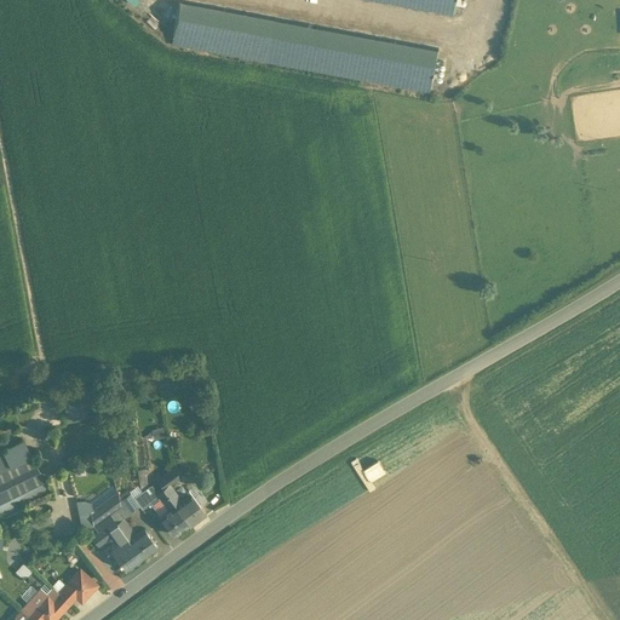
[(185,0),(179,0),(171,44),(430,92),(438,47),(185,0)]
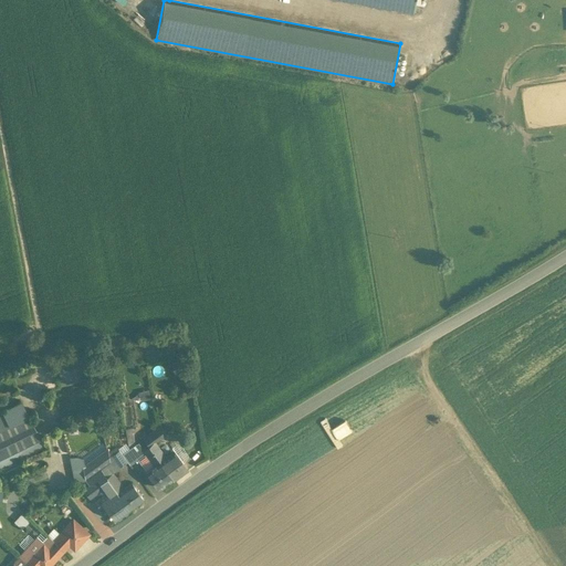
[(344,0),(415,13),(416,0),(344,0)]
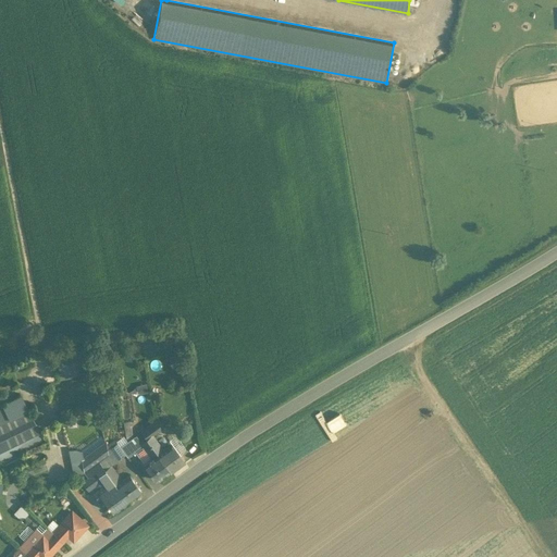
[(168,351),(169,360),(177,359),(175,350),(168,351)]
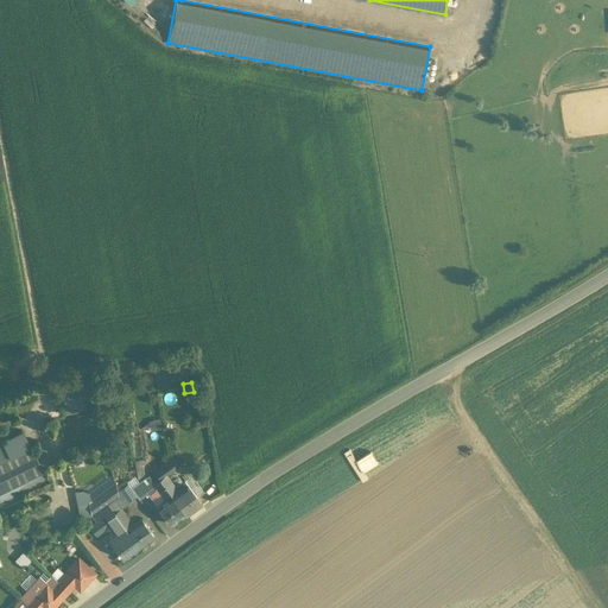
[(38,441),(0,460),(0,477),(10,496),(57,470),(51,434),(38,441)]
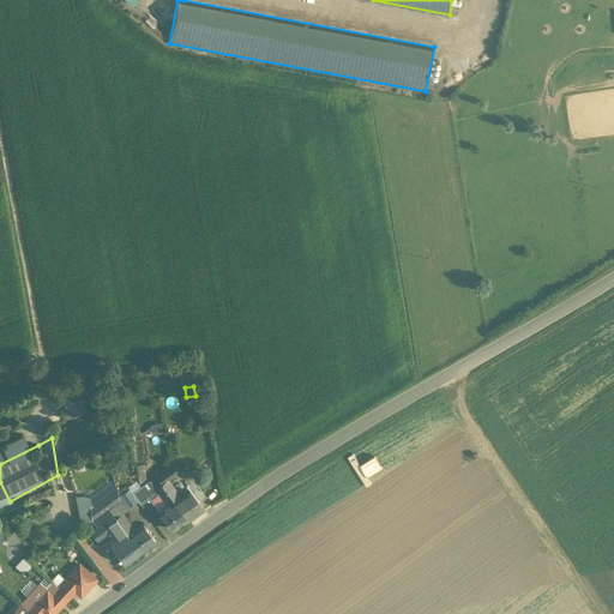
[(154,473),(156,475),(161,481),(167,476),(175,469),(169,462),(154,473)]
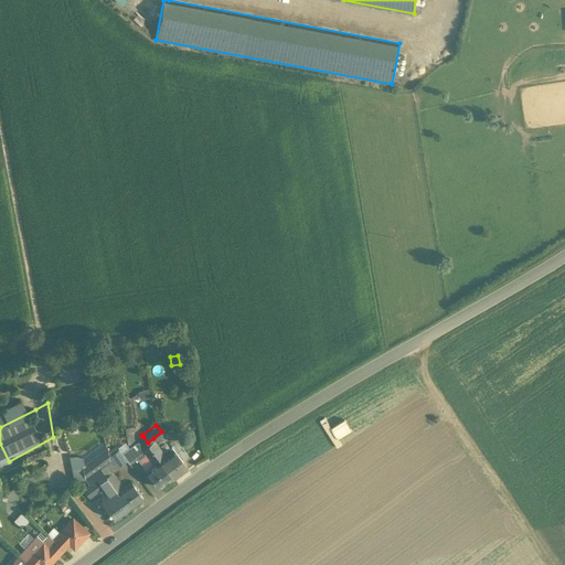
[(144,437),(136,444),(134,441),(128,446),(136,457),(145,451),(151,460),(153,458),(156,461),(159,458),(148,443),(144,437)]
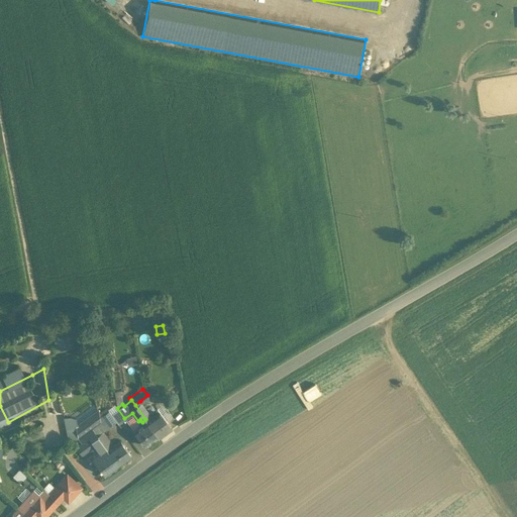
[(149,412),(140,401),(135,405),(145,419),(148,417),(146,414),(149,412)]
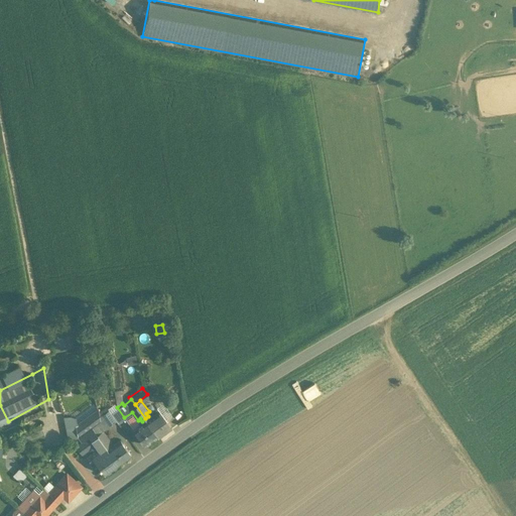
[(108,407),(98,415),(99,419),(91,425),(96,432),(102,428),(115,418),(110,412),(110,411),(108,407)]
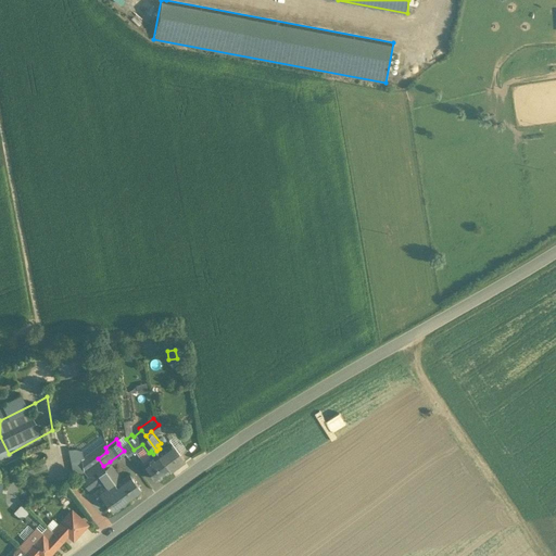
[(126,439),(118,444),(124,451),(127,454),(134,450),(126,439)]
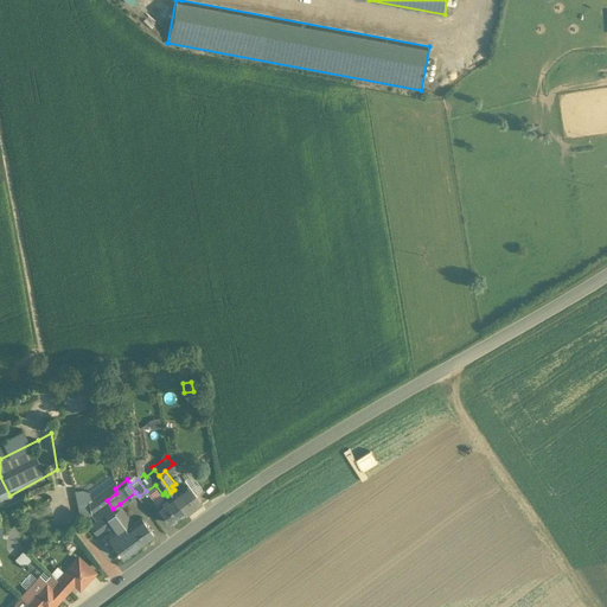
[(114,480),(91,496),(100,505),(91,511),(96,517),(101,524),(107,531),(110,537),(123,555),(139,543),(113,509),(107,500),(116,493),(115,489),(114,480)]
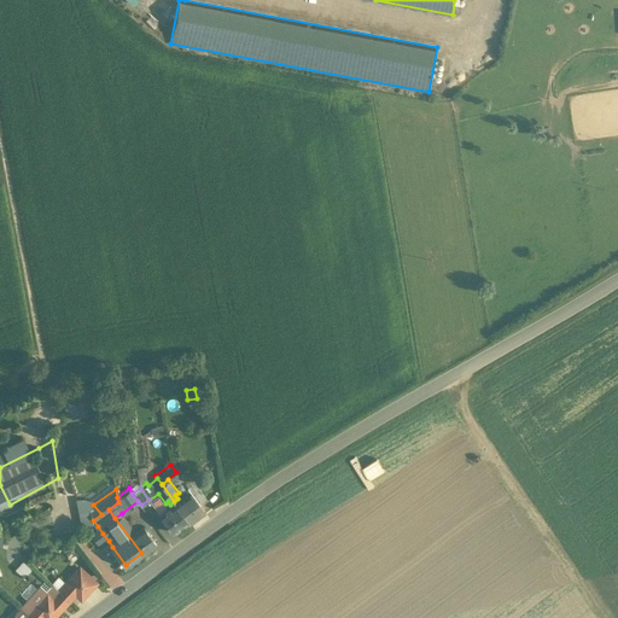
[(178,499),(174,501),(187,519),(203,507),(190,489),(178,499)]
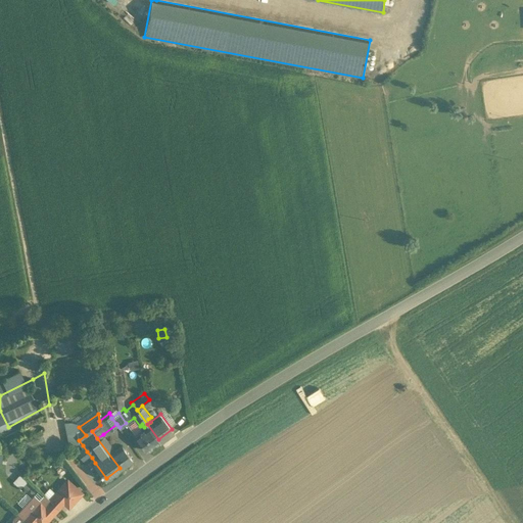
[(86,435),(79,427),(79,426),(78,424),(77,423),(75,421),(73,420),(70,420),(68,420),(65,421),(69,442),(79,440),(86,435)]
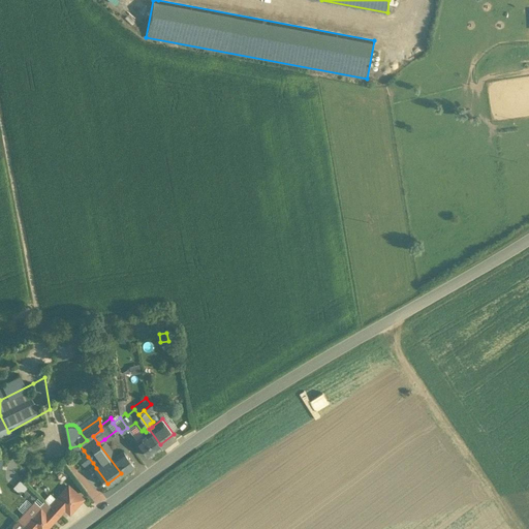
[(160,444),(149,429),(146,432),(136,438),(148,454),(160,444)]
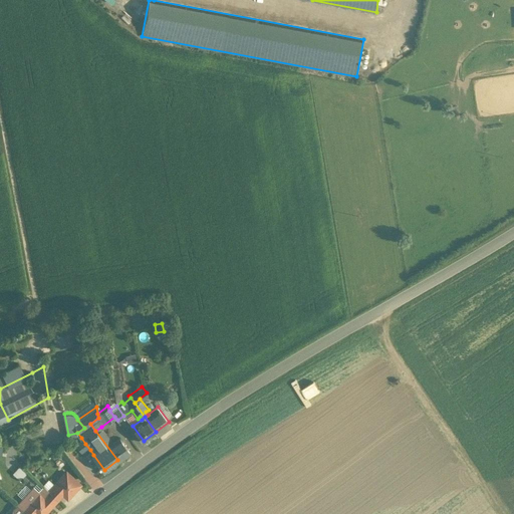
[(101,427),(95,431),(117,460),(131,451),(119,436),(111,442),(109,440),(110,439),(101,427)]
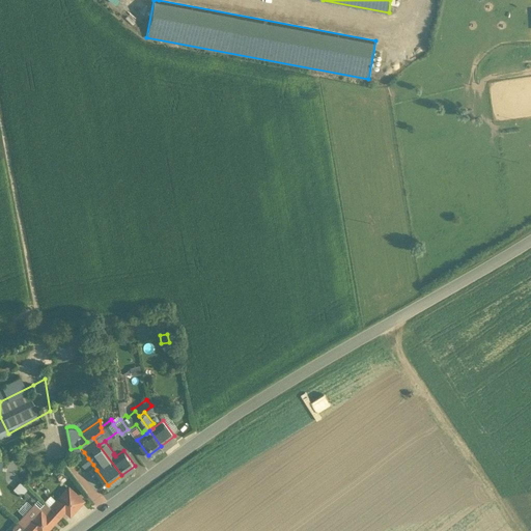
[(88,458),(84,452),(78,456),(83,463),(88,458)]
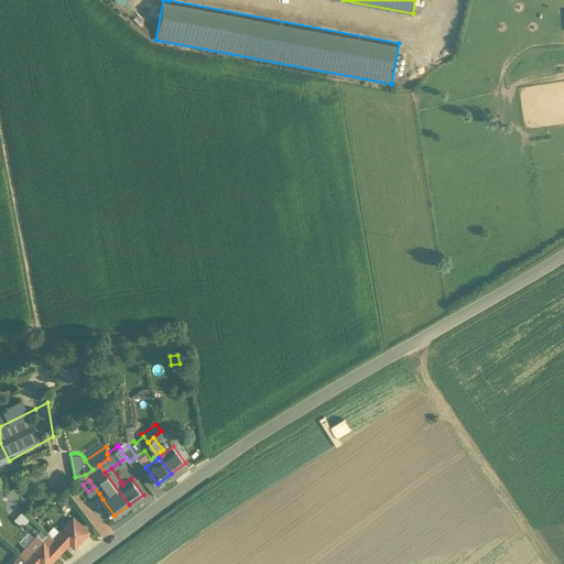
[(102,499),(99,494),(94,498),(97,503),(102,499)]
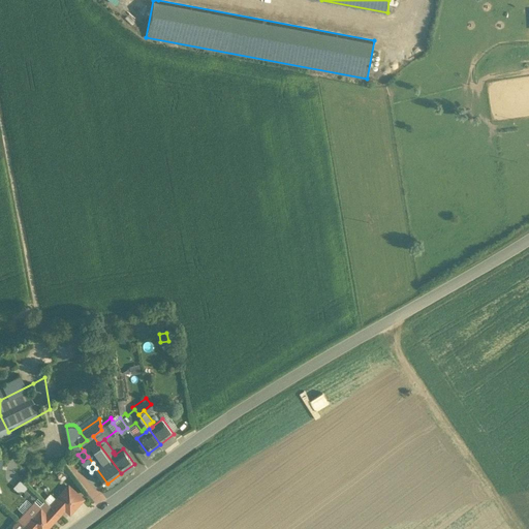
[(57,475),(61,479),(68,471),(64,467),(57,475)]
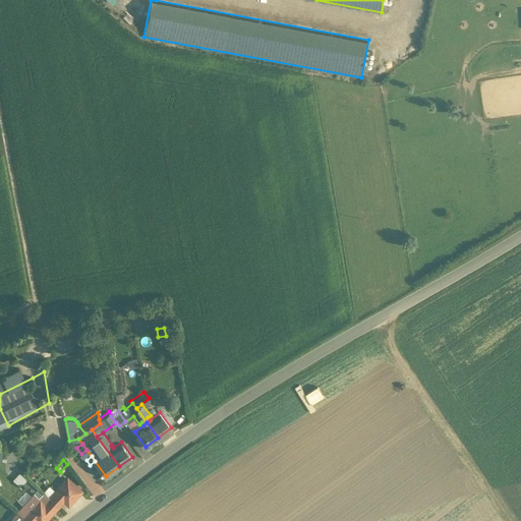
[(20,470),(13,477),(19,483),(26,476),(20,470)]
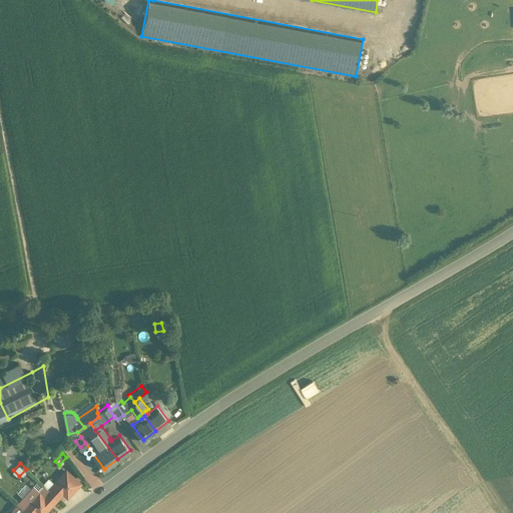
[(79,482),(66,470),(54,484),(49,489),(57,496),(61,491),(67,496),(79,482)]
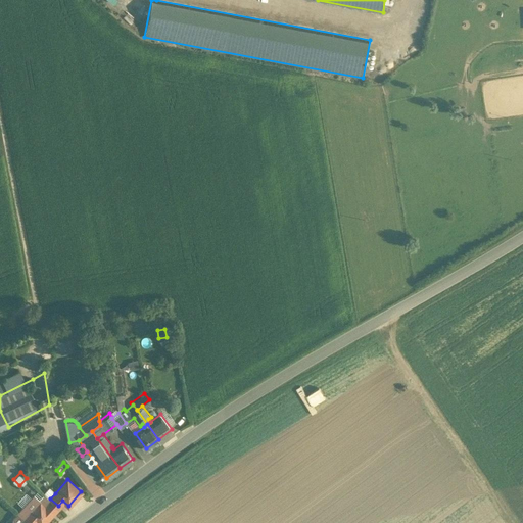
[(50,498),(46,495),(41,501),(45,505),(50,498)]
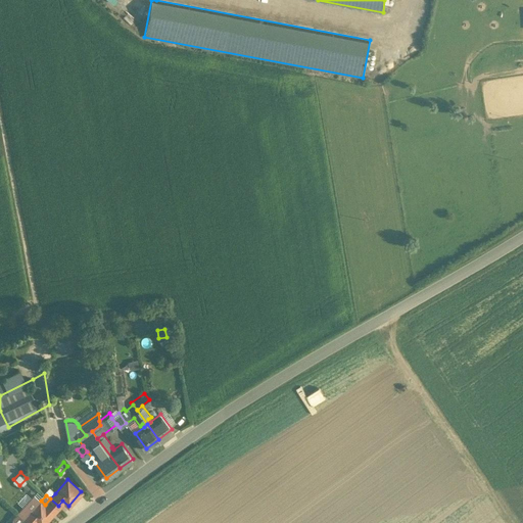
[(41,501),(39,500),(27,514),(28,514),(24,519),(28,522),(34,522),(36,521),(37,522),(43,522),(53,512),(52,512),(58,506),(50,498),(45,505),(41,501)]
